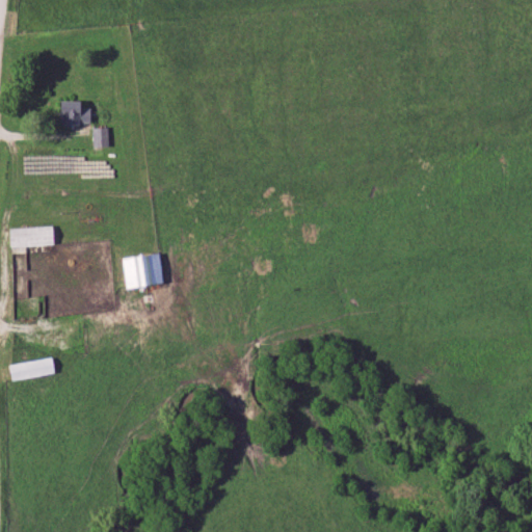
[(91,37),(109,37),(109,29),(91,29),(91,37)]
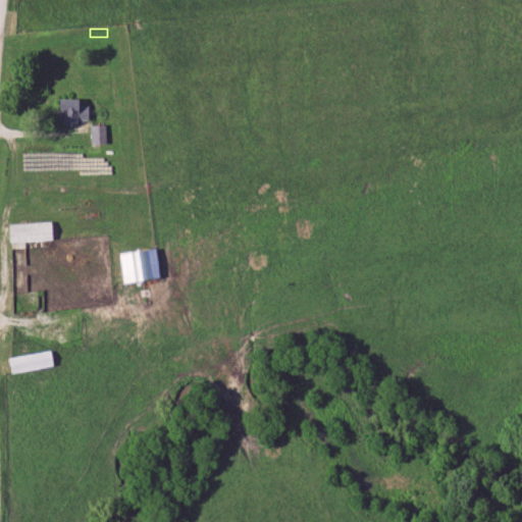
[(92,122),(92,99),(58,99),(58,122),(92,122)]
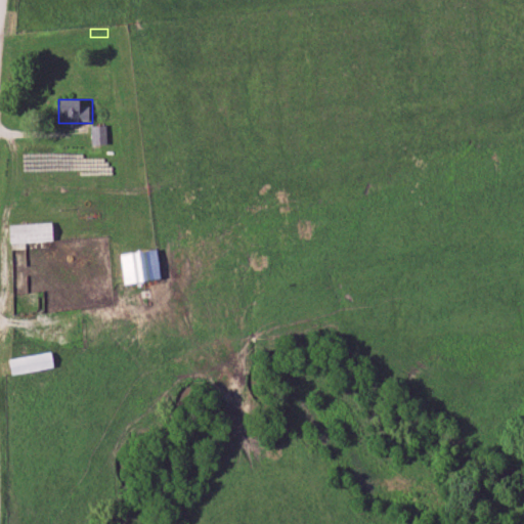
[(107,146),(107,127),(92,127),(92,146),(107,146)]
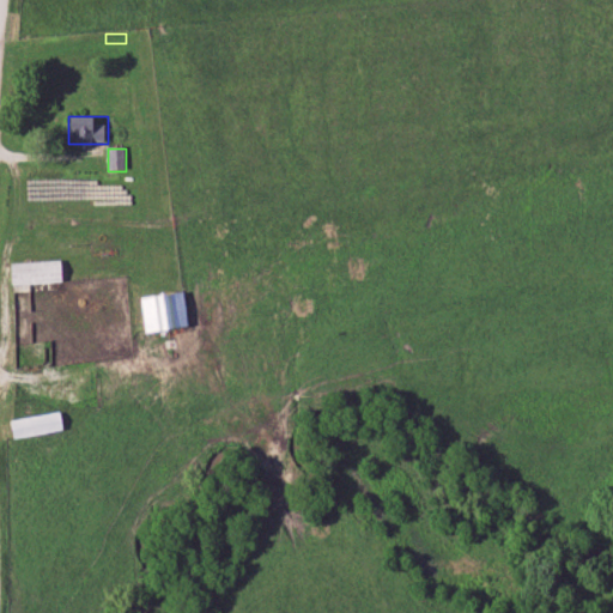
[(65,284),(65,261),(12,261),(13,284),(65,284)]
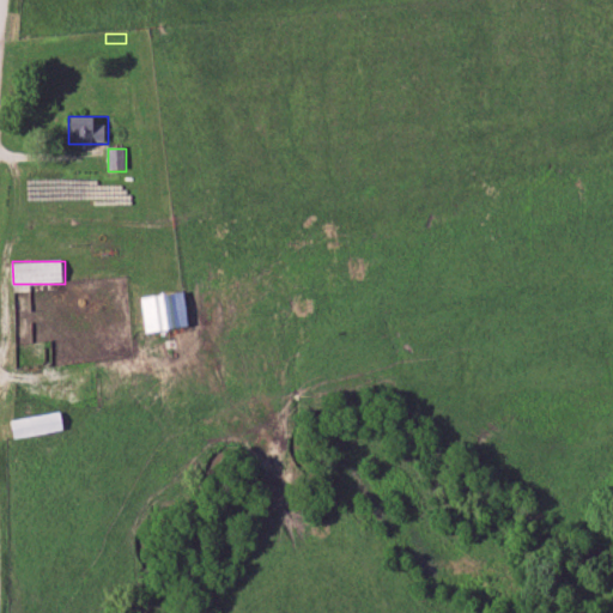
[(187,292),(144,297),(149,333),(192,328),(187,292)]
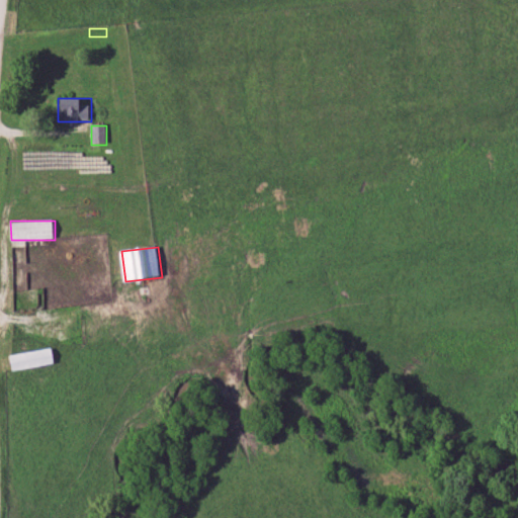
[(56,363),(53,348),(10,355),(13,370),(56,363)]
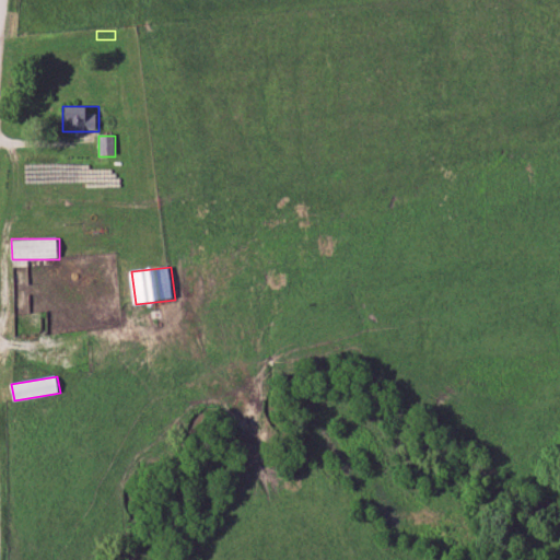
All buildings are outlined.
